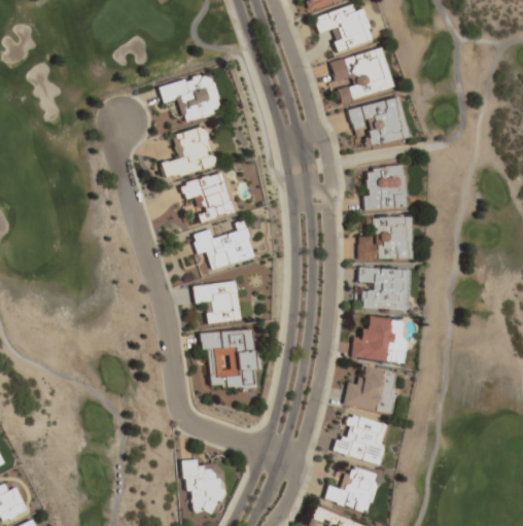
[(305,0),(309,9),(340,0),(305,0)]
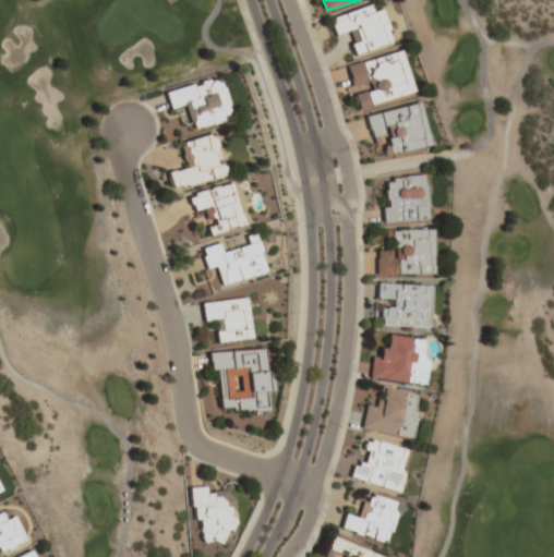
[(385,9),(376,12),(373,4),(333,17),(338,37),(350,34),(357,56),(396,43),(385,9)]
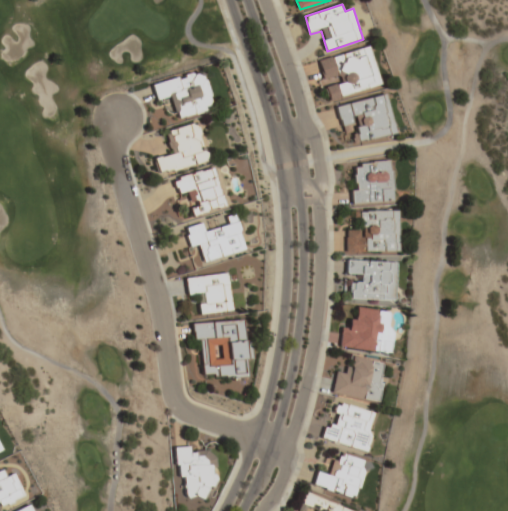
[(373,46),(320,59),(326,83),(327,83),(331,99),(382,86),(373,46)]
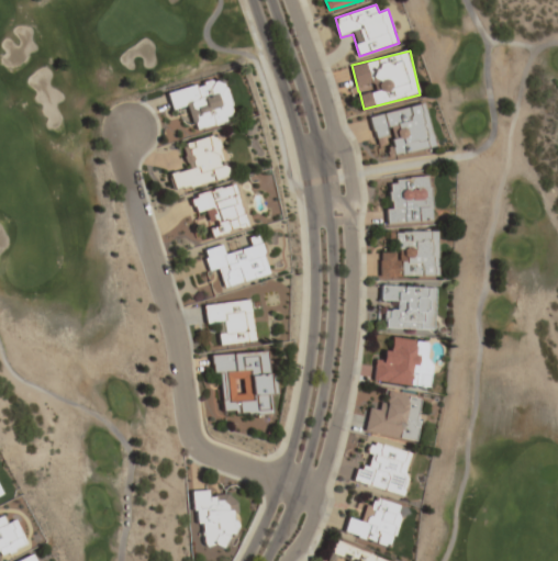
[(235,120),(225,78),(169,91),(174,111),(190,108),(194,128),(235,120)]
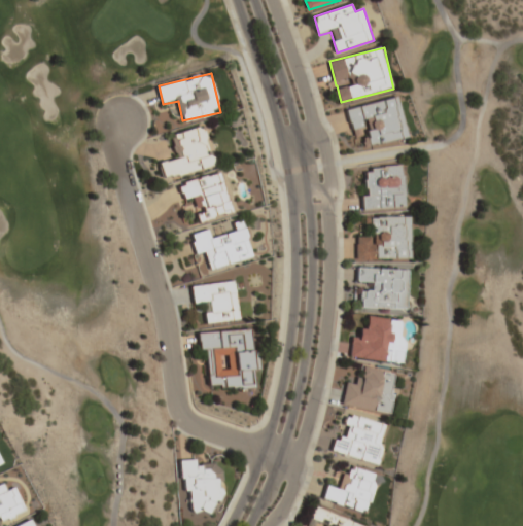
[(410,138),(401,96),(348,108),(353,133),(363,130),(368,147),(410,138)]
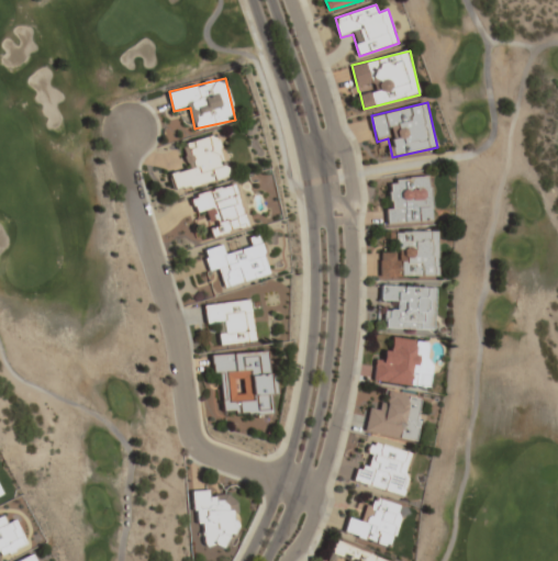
[(185,143),(191,168),(171,172),(176,190),(231,177),(221,134),(185,143)]
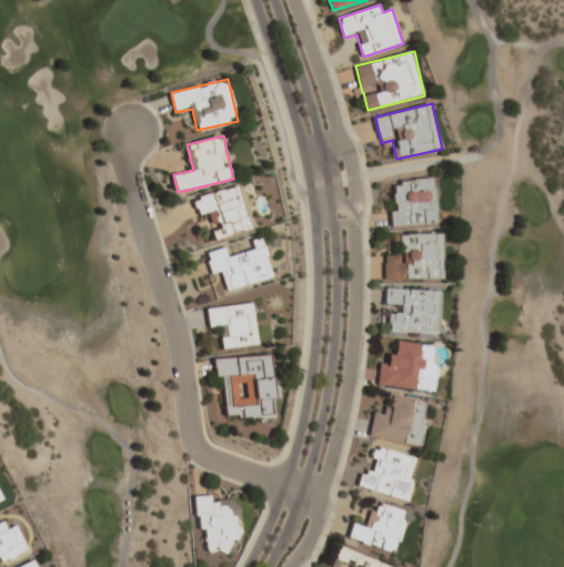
[(395,225),(439,223),(436,178),(393,180),(395,225)]
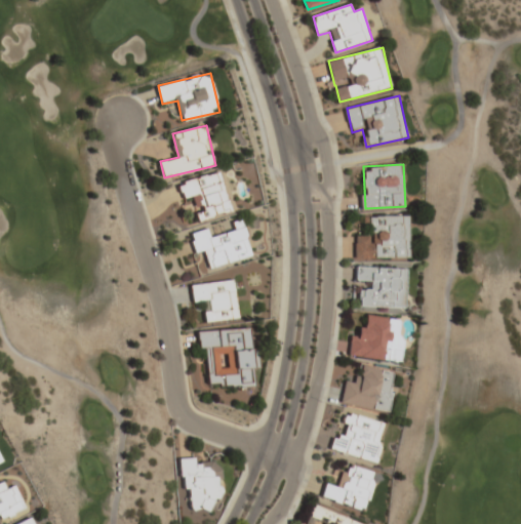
[(181,183),(185,200),(194,198),(200,220),(233,212),(223,171),(181,183)]
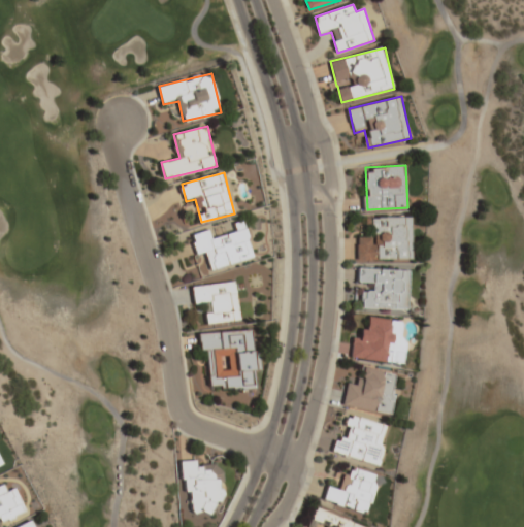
[(414,260),(414,217),(373,217),(373,238),(359,238),(359,260),(414,260)]
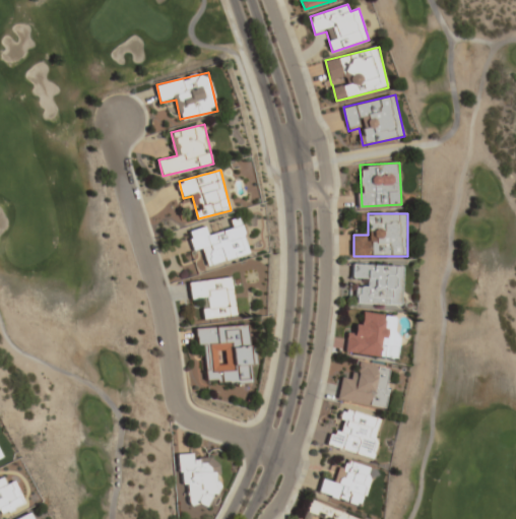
[(251,254),(241,217),(233,219),(235,228),(210,234),(208,226),(190,231),(195,251),(204,248),(208,265),(251,254)]
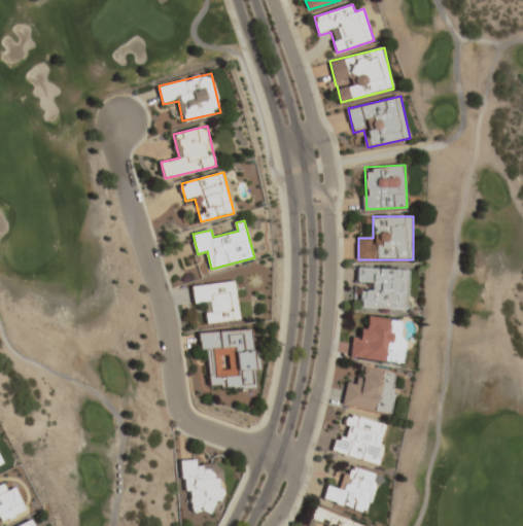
[(411,269),(359,268),(358,286),(362,286),(361,308),(410,309),(411,269)]
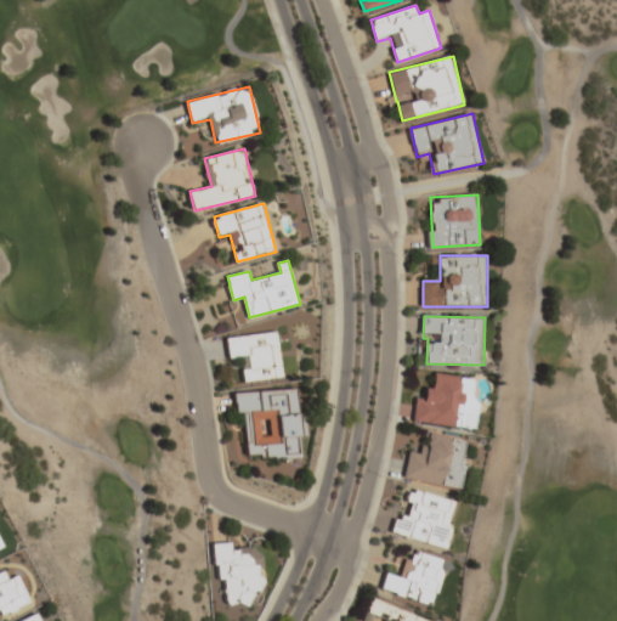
[(284,377),(279,331),(227,337),(231,359),(242,357),(244,382),(284,377)]
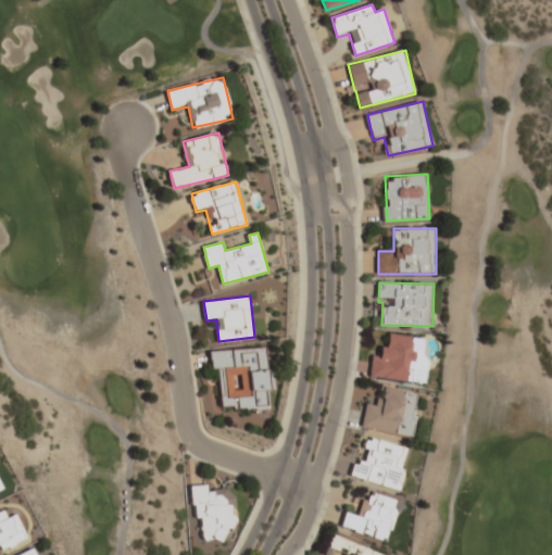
[(371,378),(425,385),(430,338),(387,333),(385,356),(373,355),(371,378)]
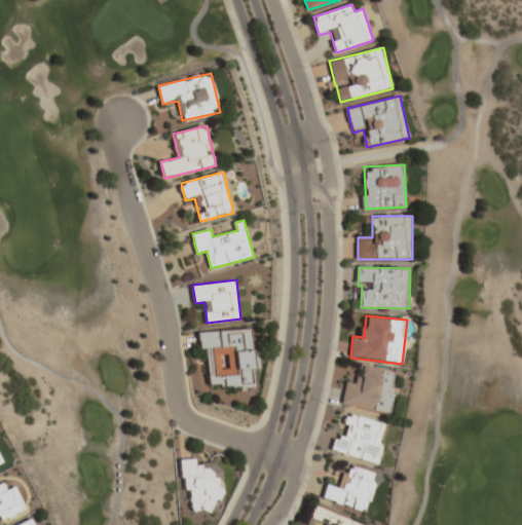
[(200,331),(201,350),(208,349),(210,388),(254,385),(253,369),(256,368),(254,328),(200,331)]
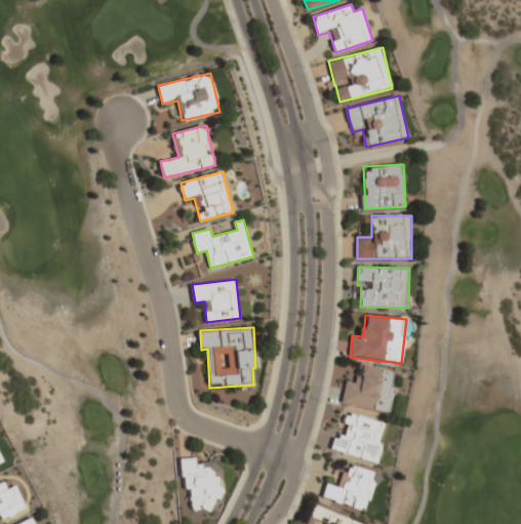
[(342,404),(388,414),(398,372),(362,364),(358,383),(348,380),(342,404)]
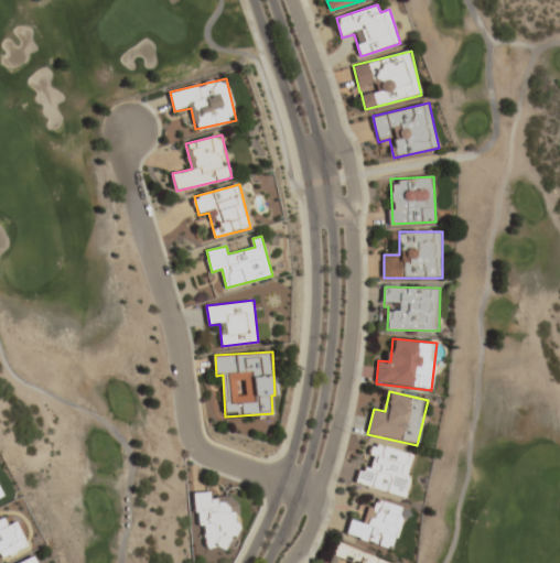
[(407,497),(417,453),(375,443),(369,467),(361,465),(356,486),(407,497)]
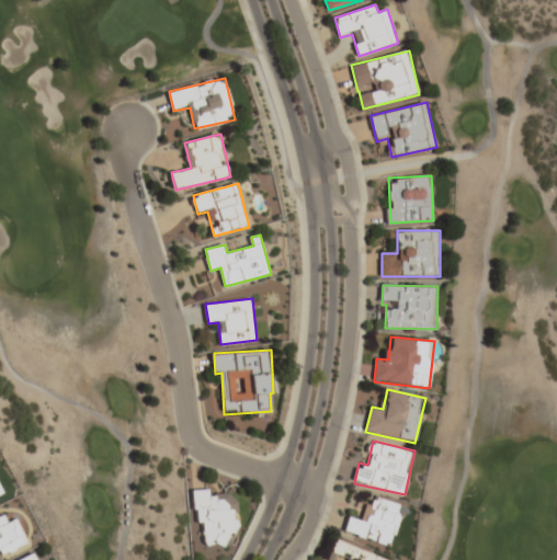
[(205,546),(236,545),(234,490),(194,491),(195,523),(204,522),(205,546)]
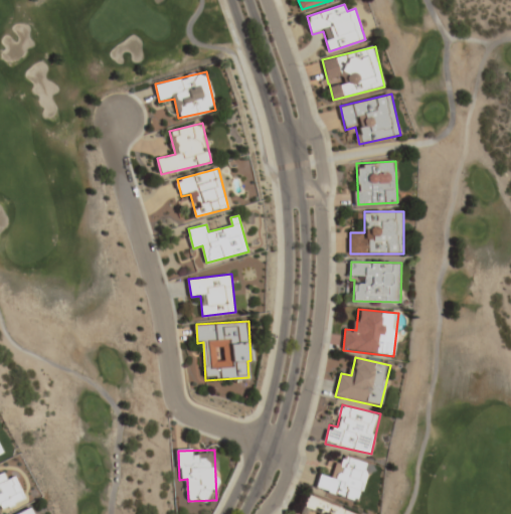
[(370,463),(339,455),(333,478),(320,474),(316,490),(360,502),(370,463)]
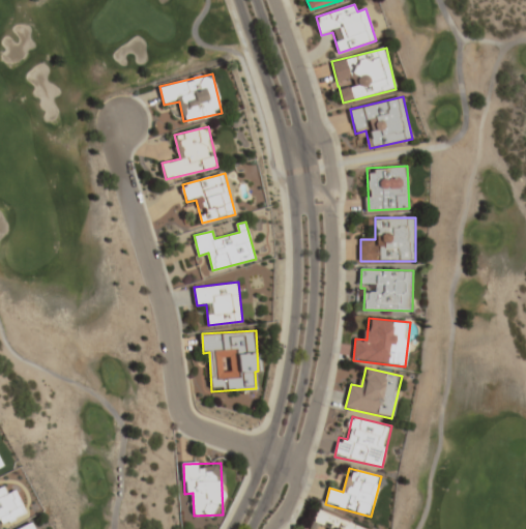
[(0,488),(0,525),(26,515),(13,482),(0,488)]
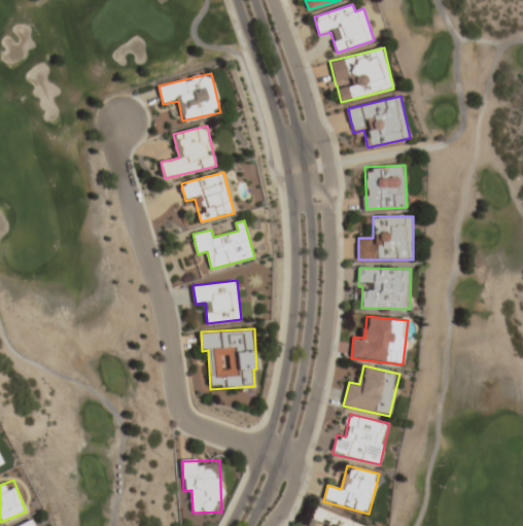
[(364,525),(365,525),(316,506),(311,521),(323,525),(364,525)]
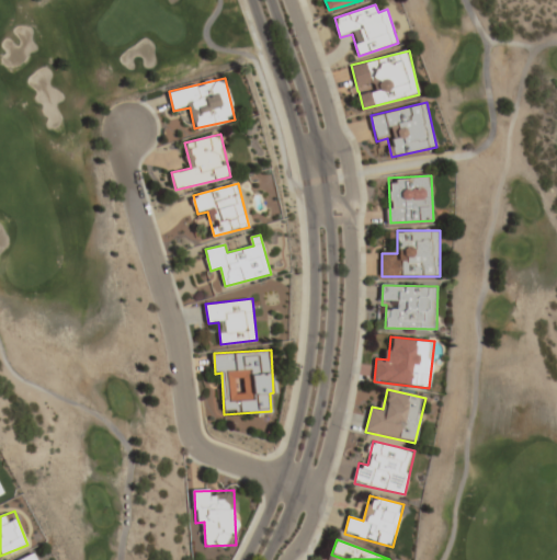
All buildings are outlined.
